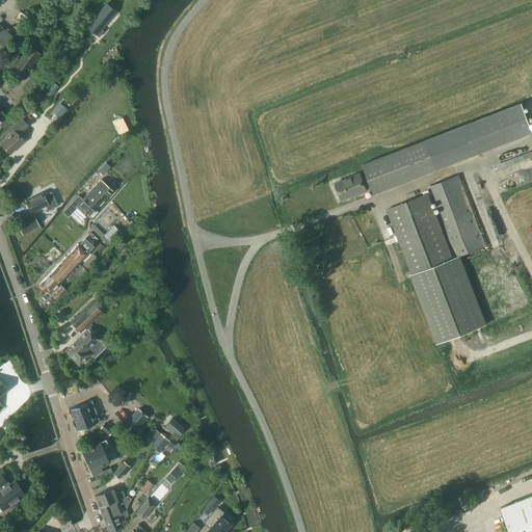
[(86,27),(99,37),(104,31),(102,28),(110,19),(113,15),(104,6),(100,11),(86,27)]
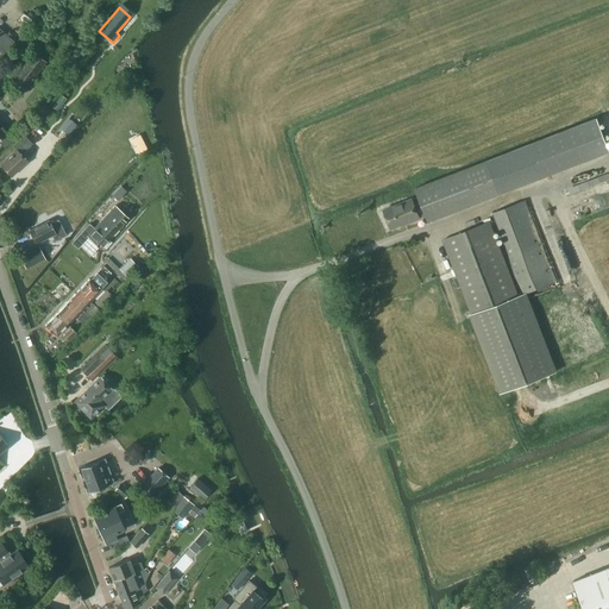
[(35,52),(13,81),(25,90),(46,61),(35,52)]
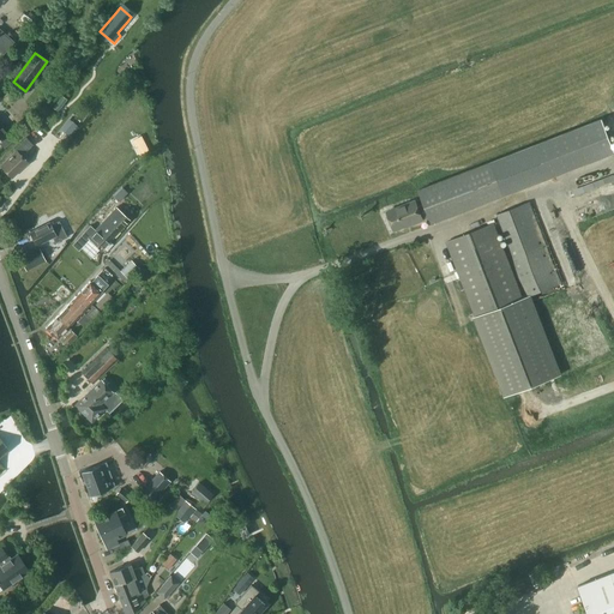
[(71,120),(64,131),(70,136),(78,126),(71,120)]
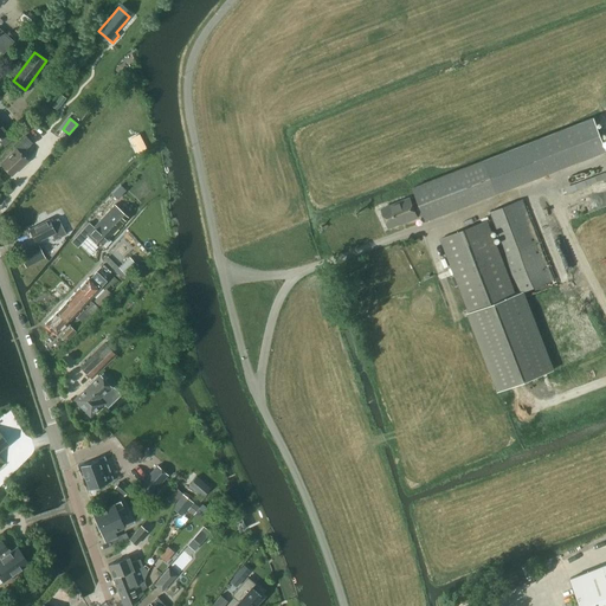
[(591,118),(484,160),(497,193),(604,152),(591,118)]
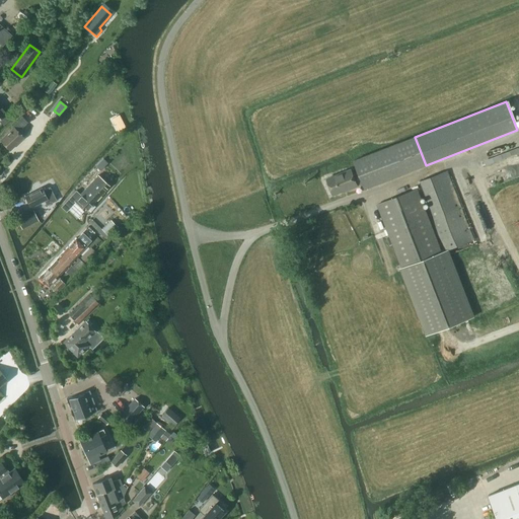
[(13,128),(0,140),(10,150),(23,138),(18,132),(27,122),(22,117),(12,126),(13,128)]
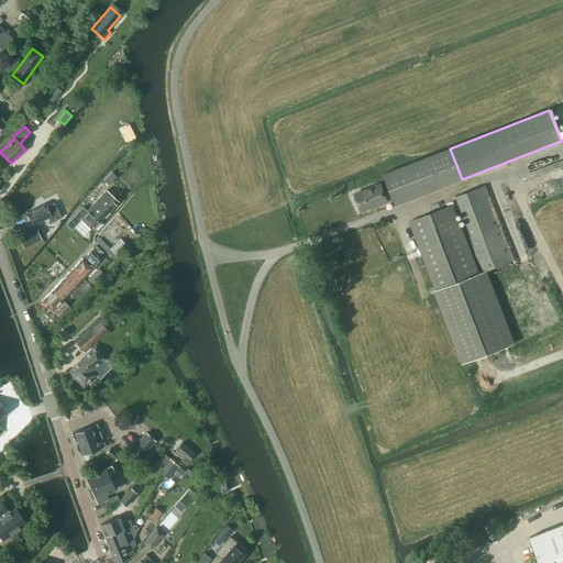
[(381,184),(355,194),(362,211),(375,206),(375,207),(388,201),(394,199),(396,205),(462,179),(450,148),(384,174),(389,187),(383,189),(381,184)]
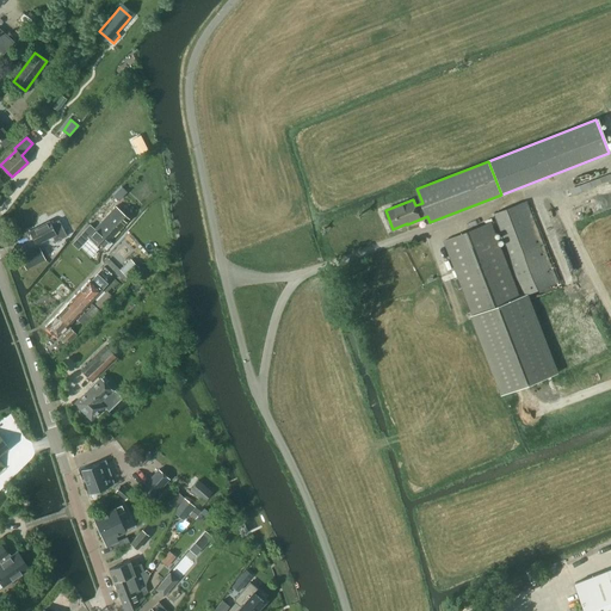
[(122,186),(113,196),(118,201),(127,191),(122,186)]
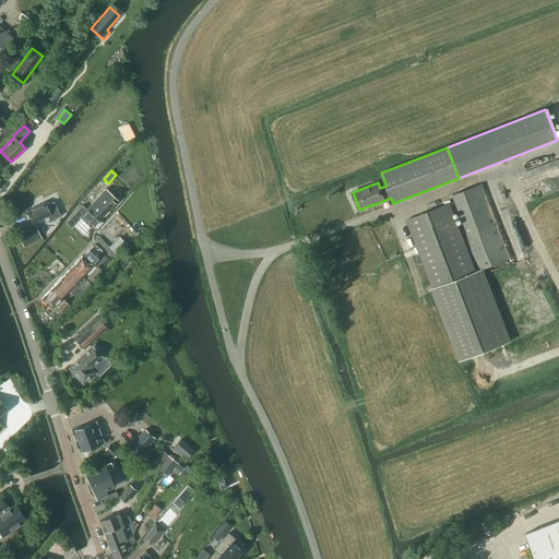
[(459,226),(450,203),(407,219),(461,360),(508,342),(480,270),(511,258),(483,183),(452,194),(463,225),(459,226)]
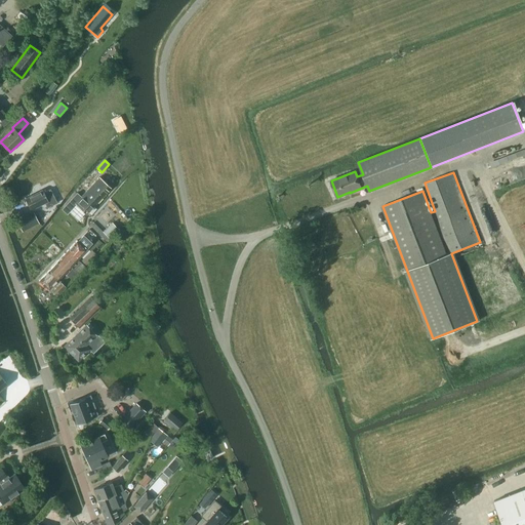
[(111,188),(99,177),(84,194),(95,205),(111,188)]
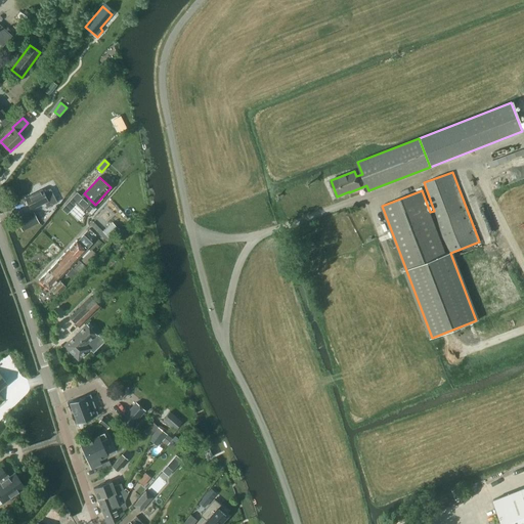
[(42,189),(26,198),(31,209),(45,203),(47,208),(57,203),(50,188),(43,192),(42,189)]
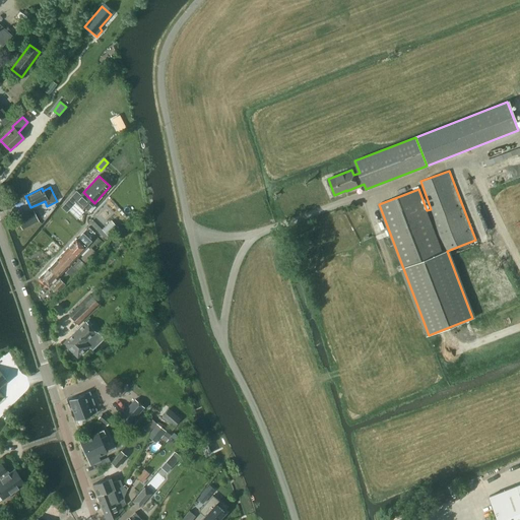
[(80,195),(76,191),(61,207),(67,212),(75,202),(85,211),(94,203),(83,192),(80,195)]
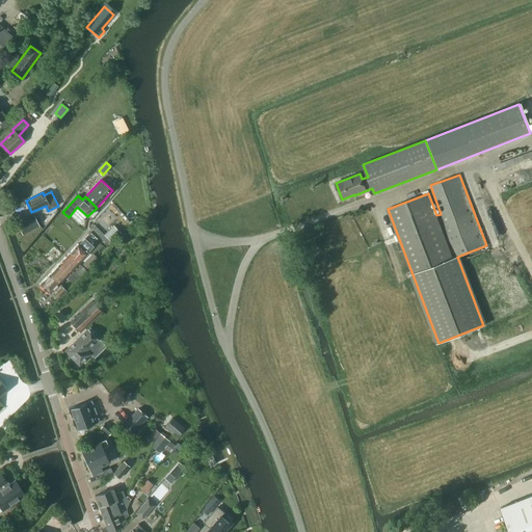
[(18,224),(23,234),(40,225),(34,215),(18,224)]
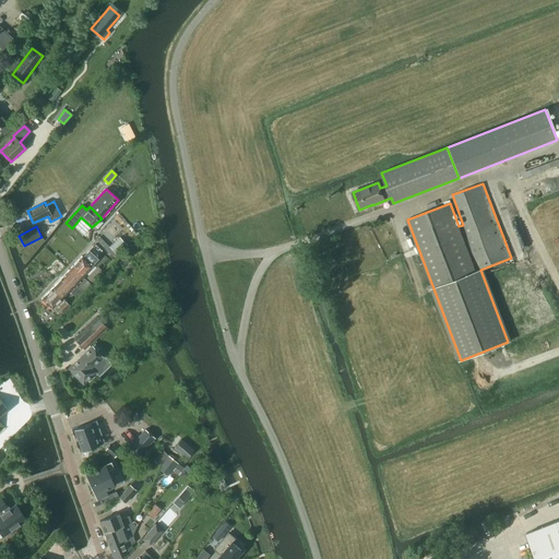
[(120,238),(110,247),(116,252),(116,253),(125,245),(126,244),(120,238)]
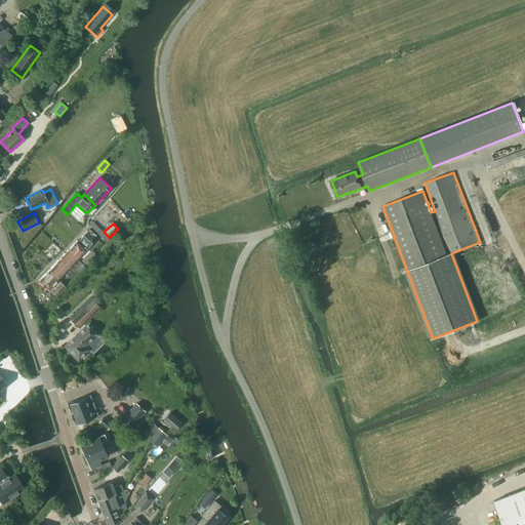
[(77,240),(68,250),(77,259),(92,243),(84,236),(78,242),(77,240)]
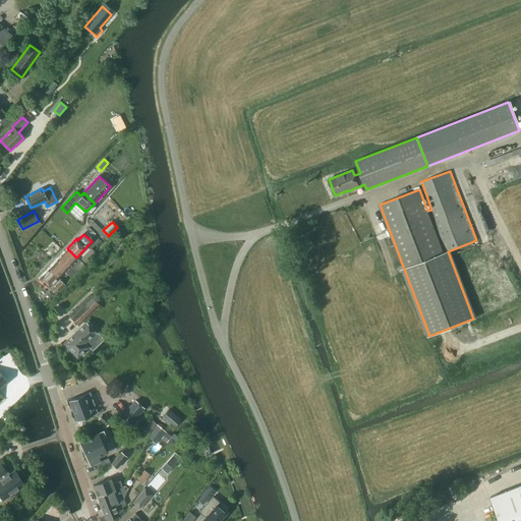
[(67,248),(57,258),(67,268),(76,257),(67,248)]
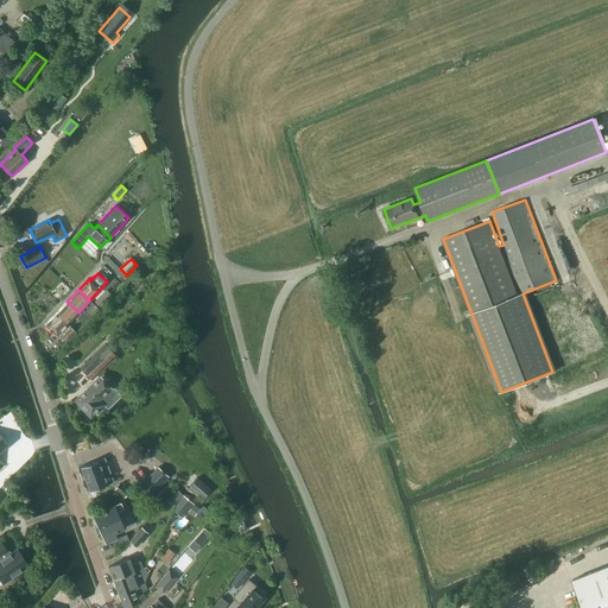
[(107,290),(95,302),(100,306),(112,295),(107,290)]
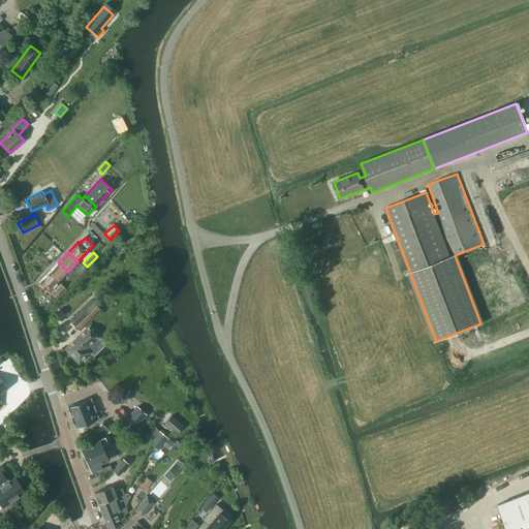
[(50,272),(49,273),(59,282),(68,272),(58,262),(52,270),(53,271),(52,273),(50,272)]
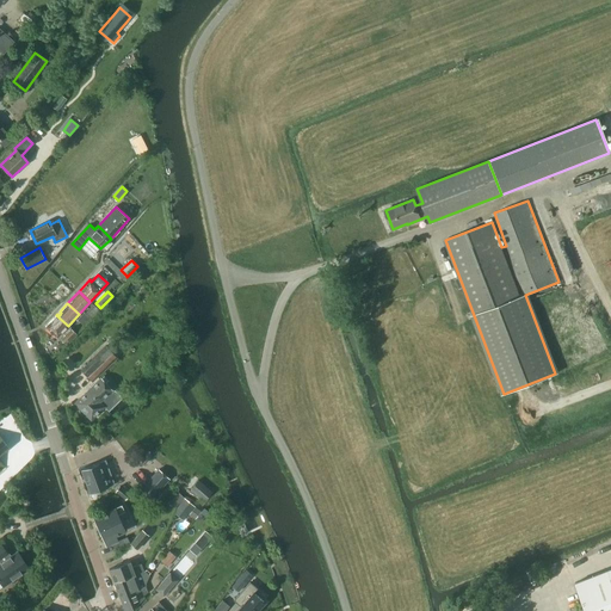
[(85,312),(80,316),(87,322),(91,318),(85,312)]
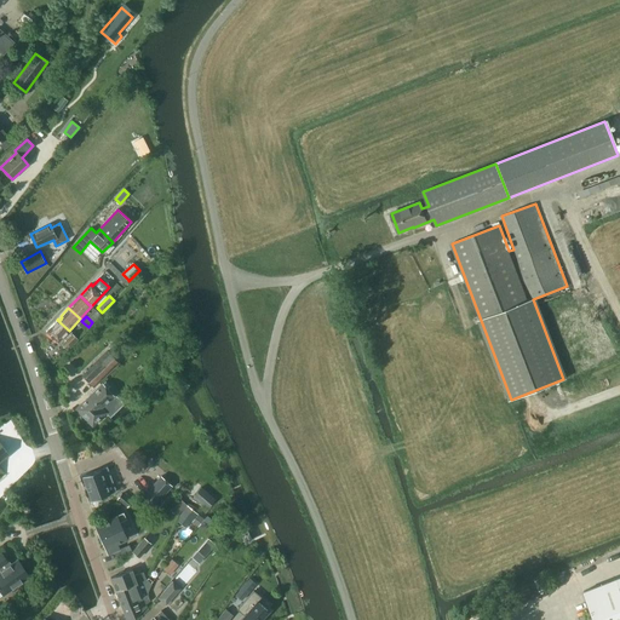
[(69,331),(57,320),(46,332),(57,343),(69,331)]
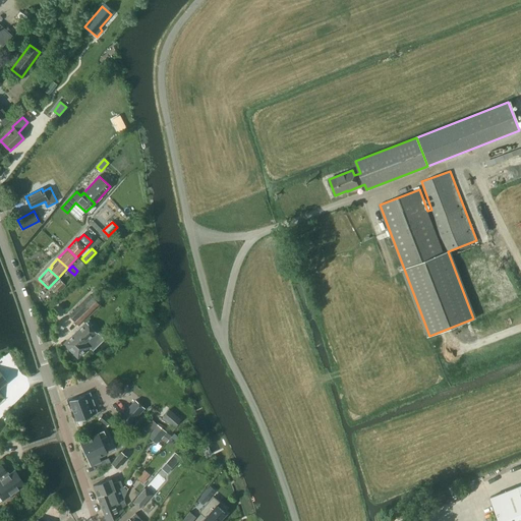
[(74,275),(68,270),(65,273),(71,278),(74,275)]
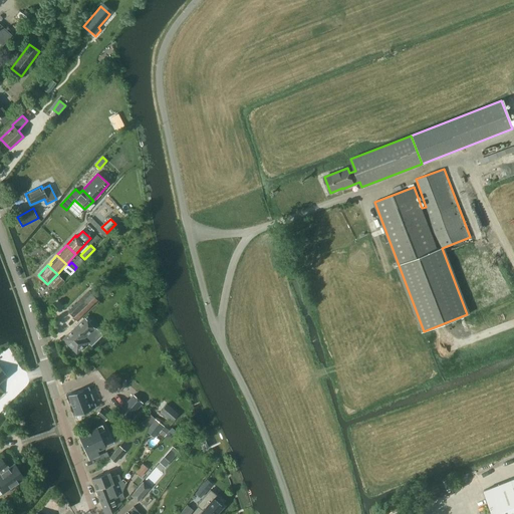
[(60,276),(51,285),(56,289),(64,280),(60,276)]
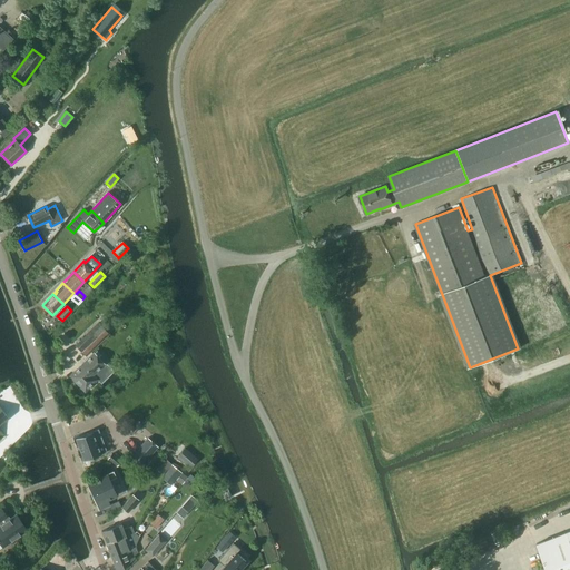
[(76,345),(87,355),(109,334),(98,323),(76,345)]
